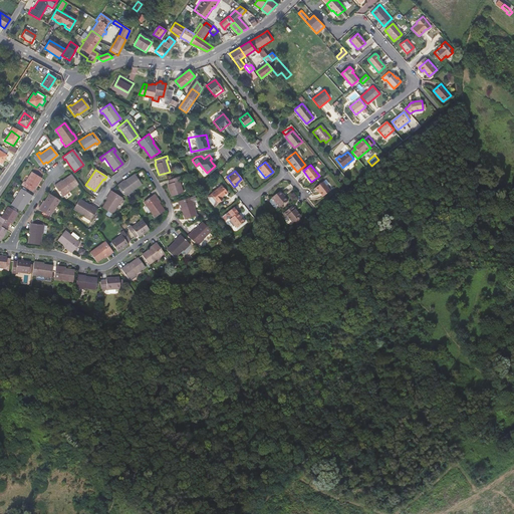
[(32,189),(33,190),(40,179),(30,173),(23,184),(22,183),(20,186),(30,193),(32,189)]
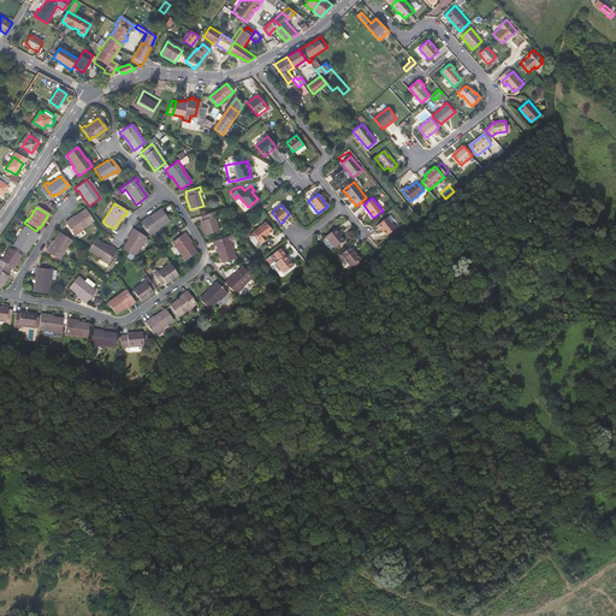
[(141,223),(149,235),(159,229),(158,227),(169,219),(161,208),(147,219),(147,218),(141,223)]
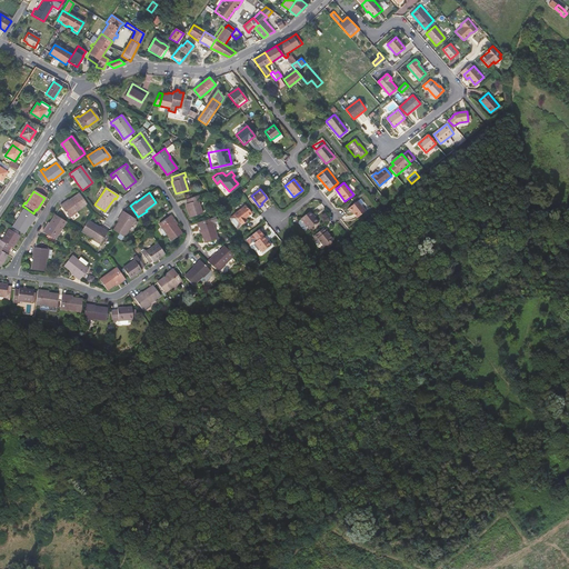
[(186,202),(190,216),(201,212),(198,199),(200,198),(198,193),(186,198),(187,202),(186,202)]
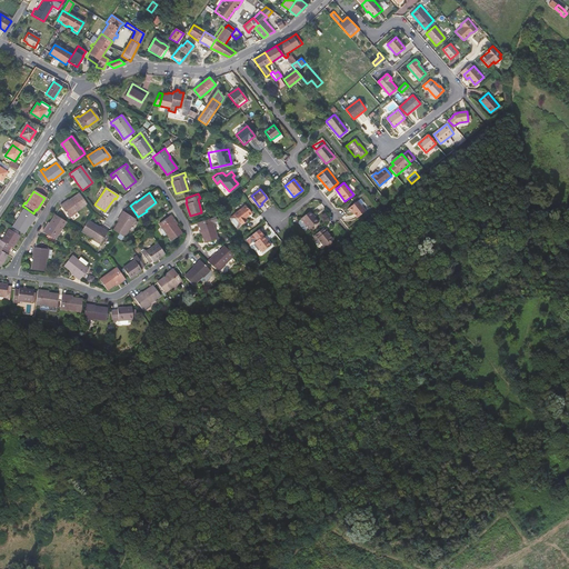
[(69,219),(77,212),(77,211),(86,205),(79,195),(66,203),(66,202),(60,207),(69,219)]
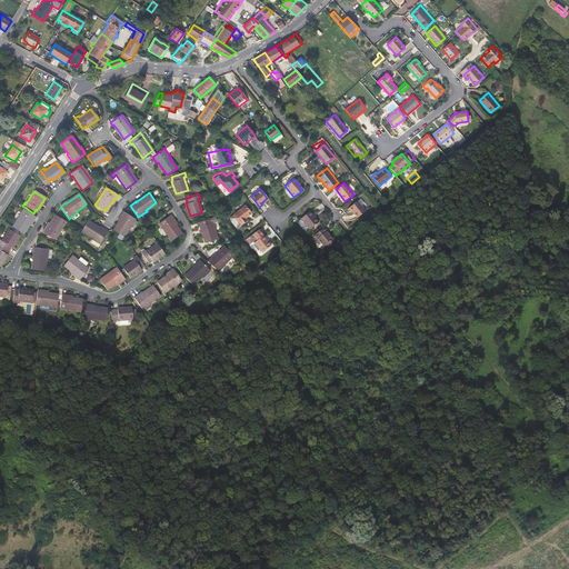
[(358,201),(349,208),(357,218),(366,211),(358,201)]
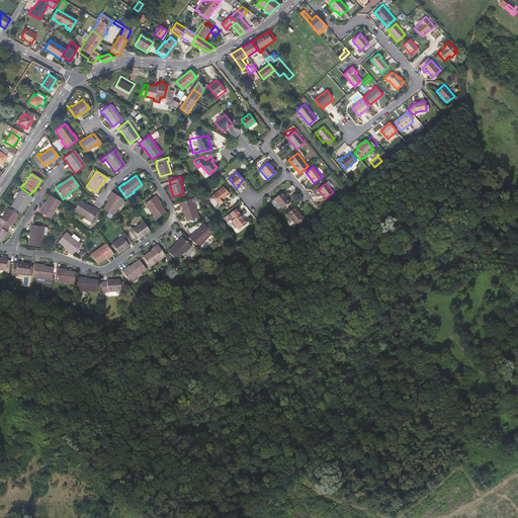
[(230,193),(225,186),(212,194),(220,203),(225,199),(224,197),(230,193)]
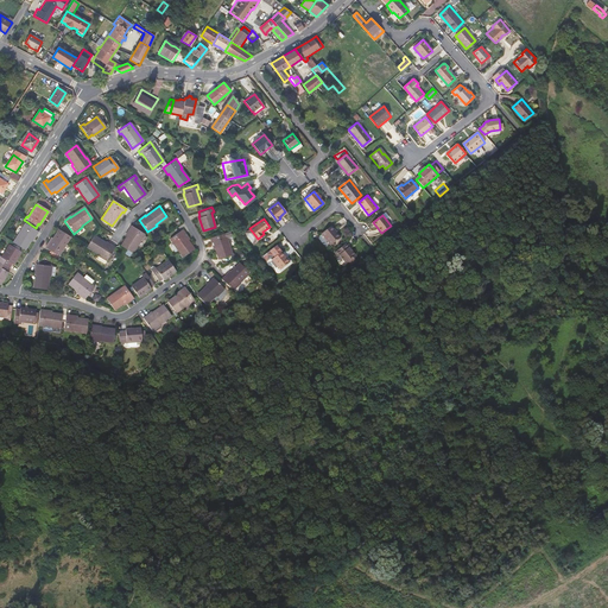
[(35,236),(37,233),(24,225),(12,244),(24,251),(30,241),(33,235),(35,236)]
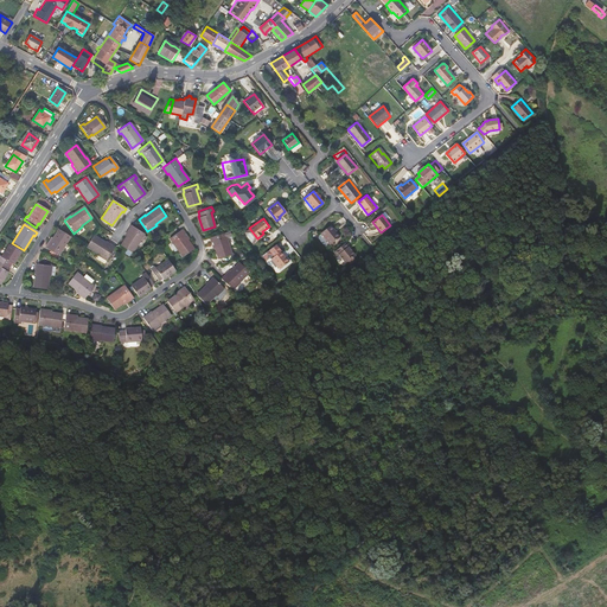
[(132,253),(141,237),(144,240),(146,236),(144,234),(144,232),(132,225),(128,229),(131,230),(127,235),(120,246),(126,249),(132,253)]
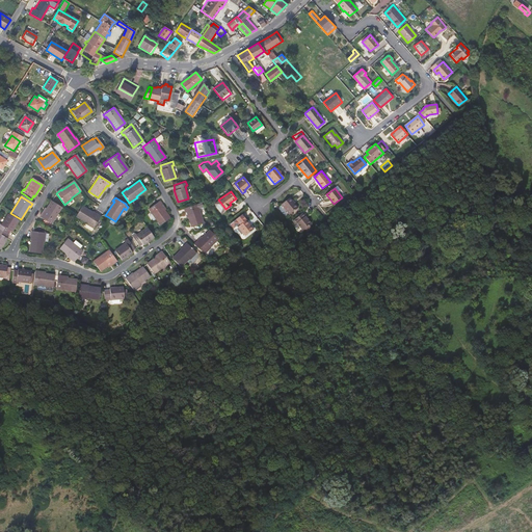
[(289,197),(282,205),(289,214),(297,208),(289,197)]
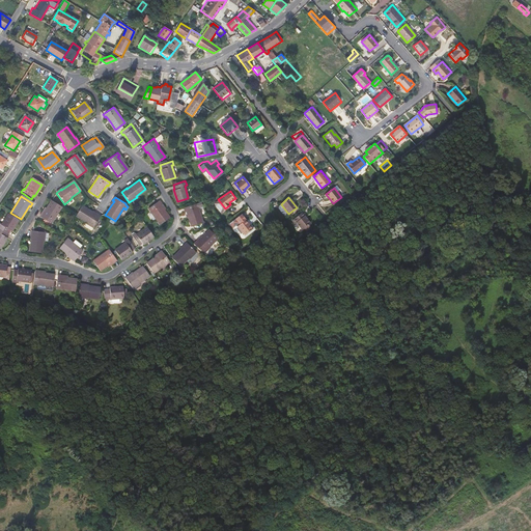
[(39,216),(51,223),(61,206),(51,200),(46,208),(43,214),(42,213),(39,216)]
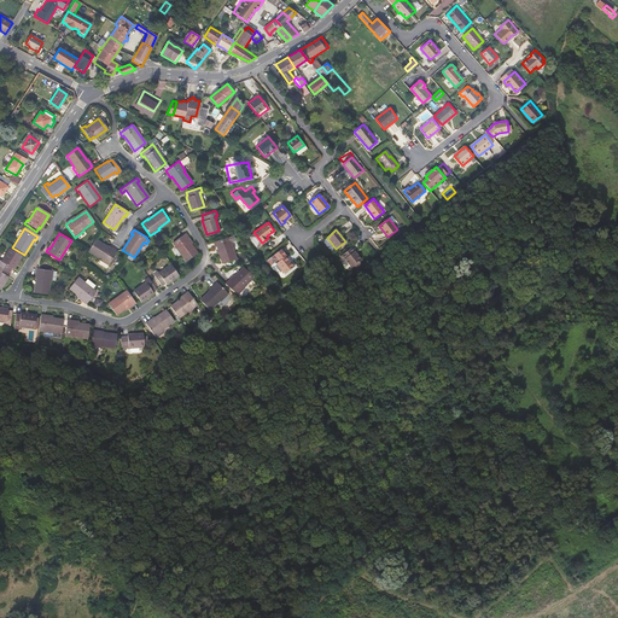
[(185,233),(172,242),(185,261),(196,252),(190,243),(186,238),(187,237),(185,233)]
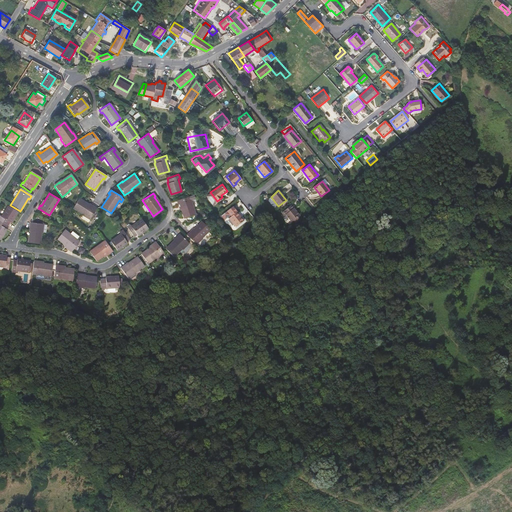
[(192,194),(189,195),(177,199),(178,203),(179,202),(181,207),(184,216),(194,213),(189,198),(193,196),(192,194)]
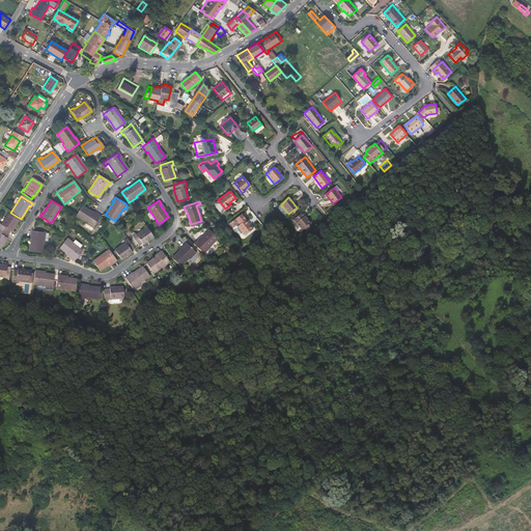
[(107,222),(108,221),(103,218),(102,218),(89,211),(83,221),(93,226),(92,227),(101,232),(107,222)]
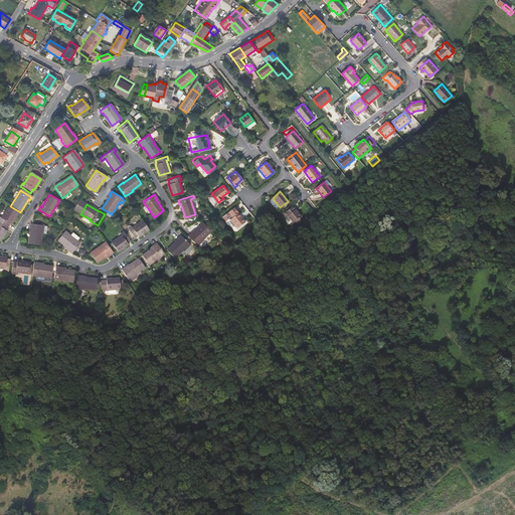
[(287,215),(293,223),(295,221),(300,217),(301,216),(295,209),(296,208),(293,205),(284,213),(286,216),(287,215)]
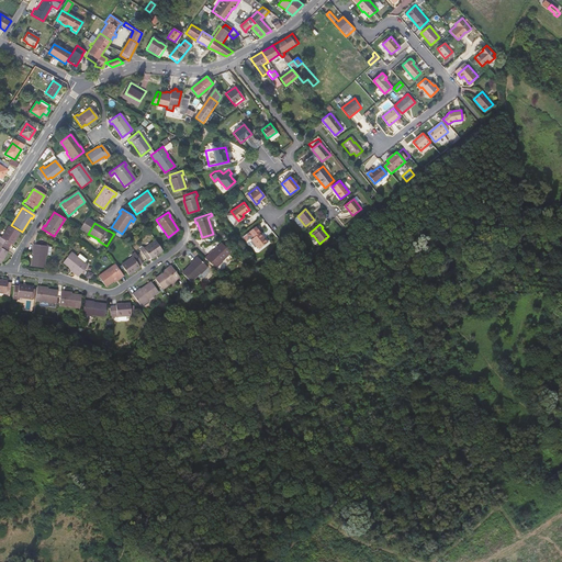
[(0,244),(8,248),(9,246),(11,246),(18,234),(7,227),(0,239),(0,244)]
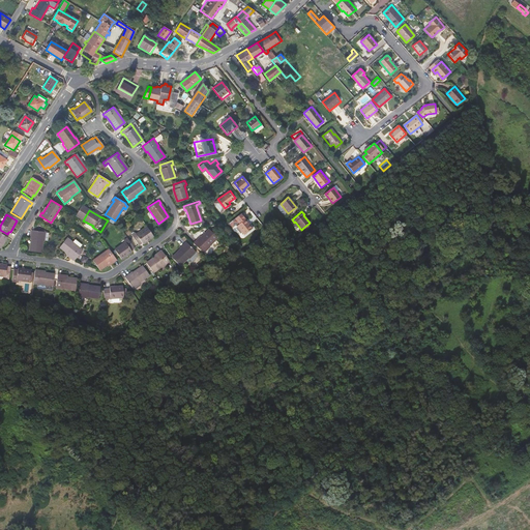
[(243,235),(253,229),(241,214),(230,224),(233,228),(239,223),(239,224),(237,226),(243,235)]
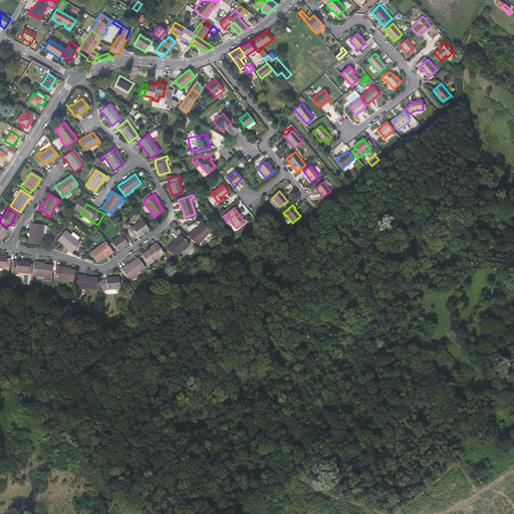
[(134,237),(137,234),(138,235),(148,228),(141,219),(131,226),(130,225),(126,227),(134,237)]
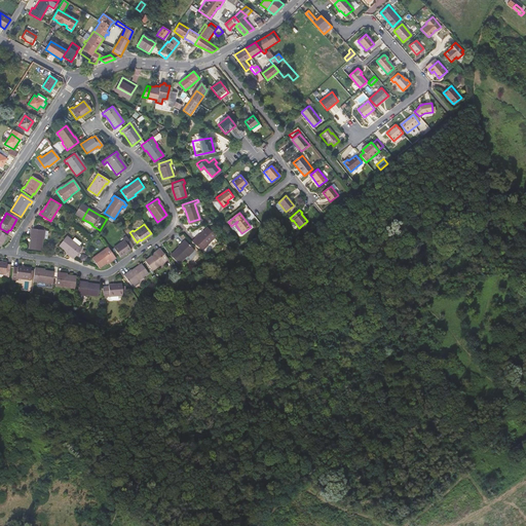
[(198,236),(197,235),(192,240),(202,250),(209,243),(208,242),(216,234),(209,226),(198,236)]
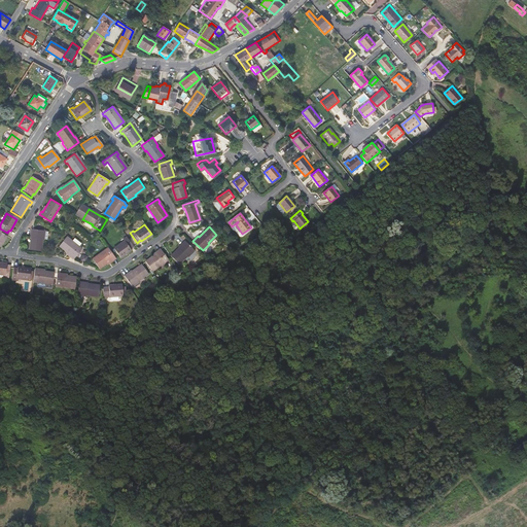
[(30,235),(31,235),(29,249),(40,250),(42,239),(43,239),(44,231),(31,229),(30,235)]
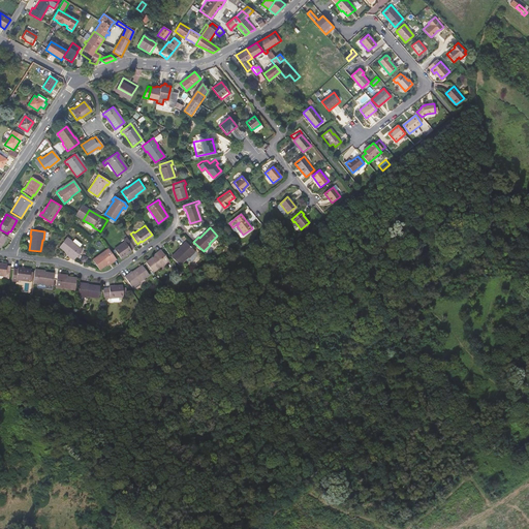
[(113,249),(120,258),(130,250),(129,249),(133,247),(126,237),(122,240),(124,241),(113,249)]
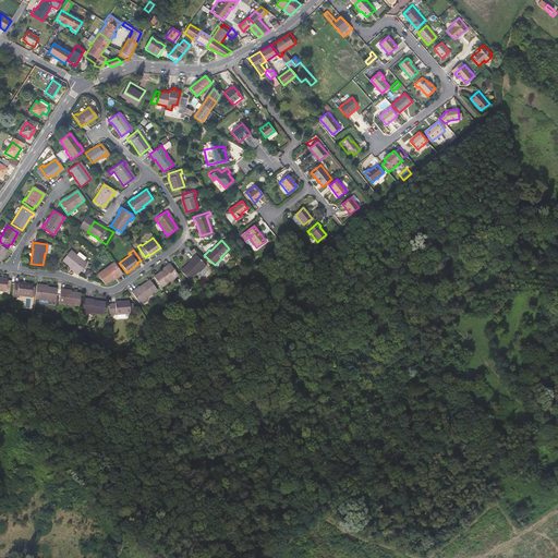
[(79,275),(87,264),(72,251),(64,261),(72,267),(76,270),(75,273),(79,275)]
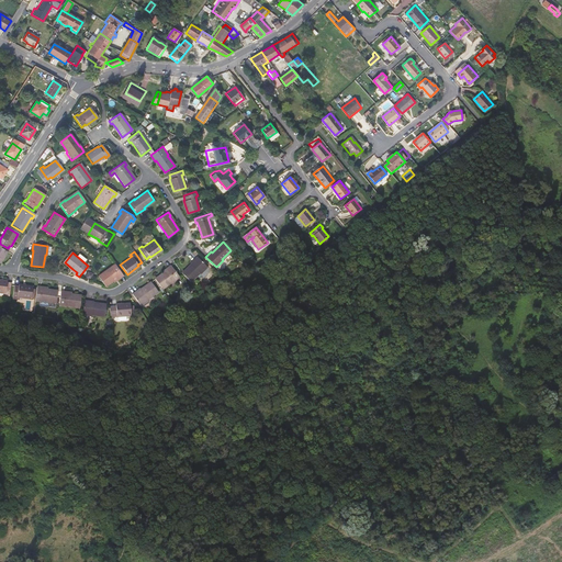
[(192,260),(193,261),(182,272),(191,281),(200,272),(201,273),(208,266),(198,256),(192,260)]
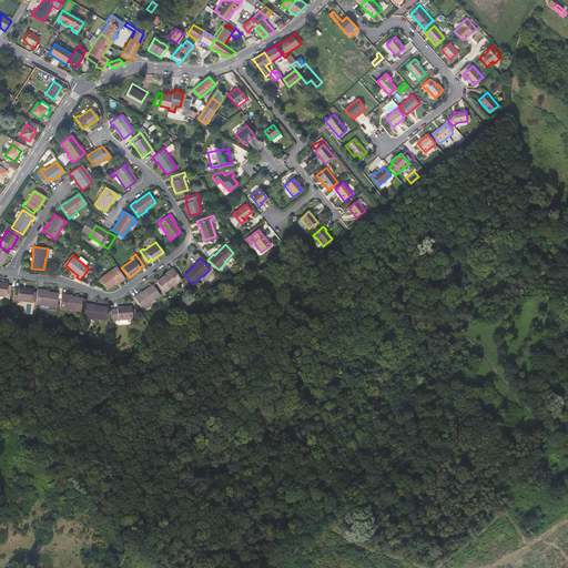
[(115,266),(99,279),(105,288),(114,282),(120,279),(121,280),(123,277),(115,266)]
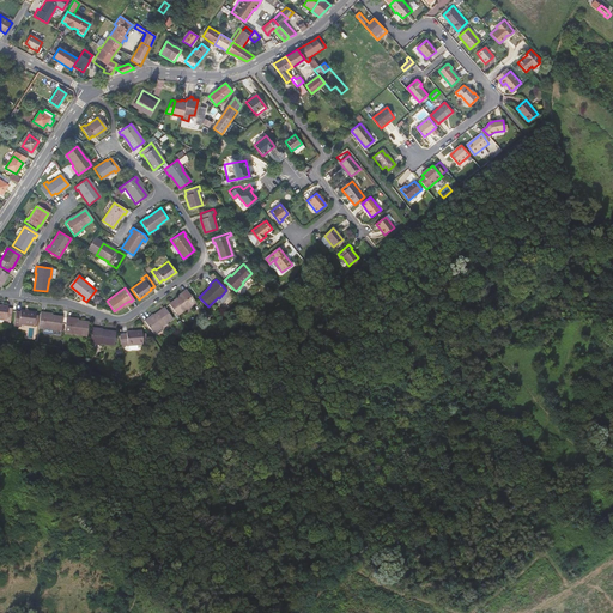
[(169,304),(176,315),(194,302),(186,290),(182,292),(183,293),(177,297),(169,304)]
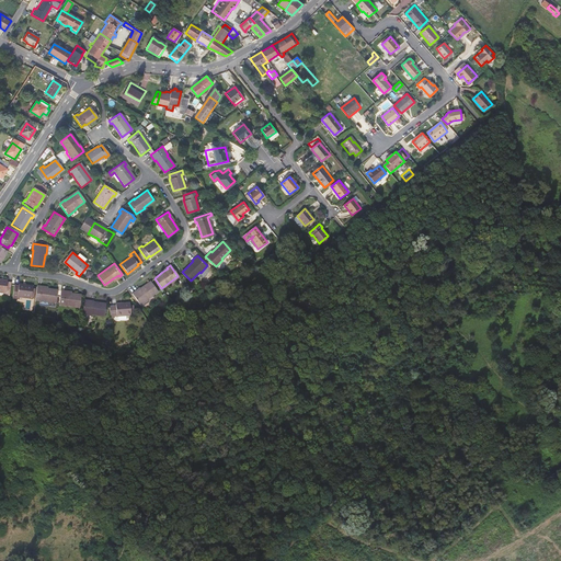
[(7,282),(0,279),(0,293),(6,294),(6,296),(9,296),(11,283),(7,283),(7,282)]
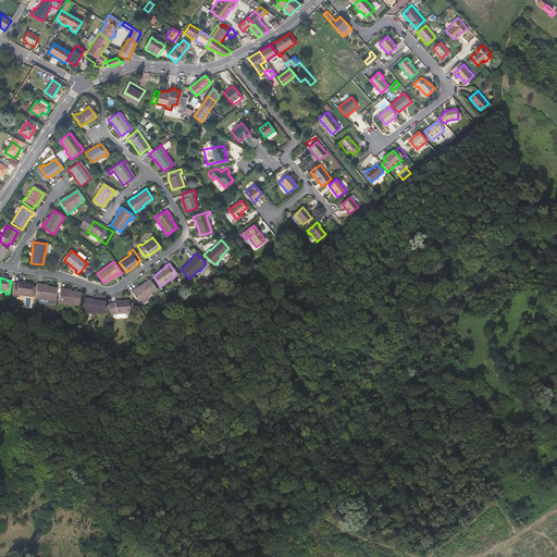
[(148,297),(148,296),(158,288),(150,279),(138,288),(137,287),(132,291),(140,302),(148,297)]
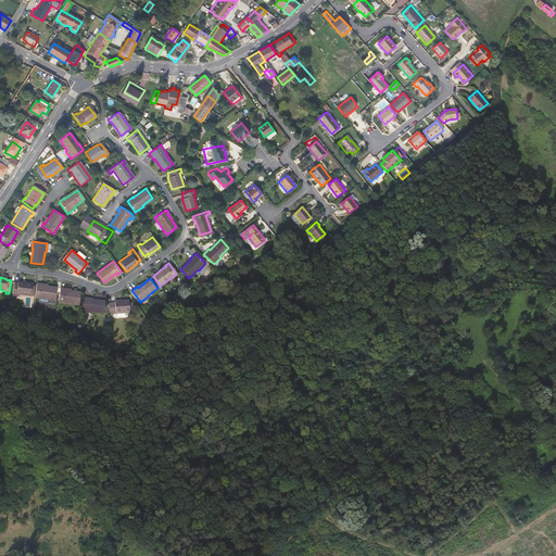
[(30,295),(32,283),(19,282),(19,283),(14,282),(13,295),(16,297),(17,294),(30,295)]
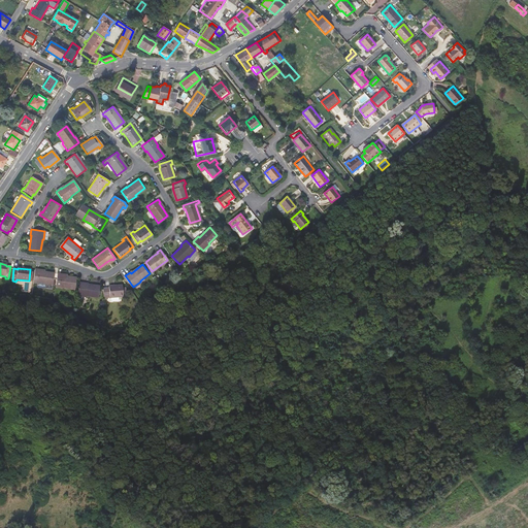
[(34,269),(33,282),(53,285),(54,273),(44,271),(38,271),(38,269),(34,269)]
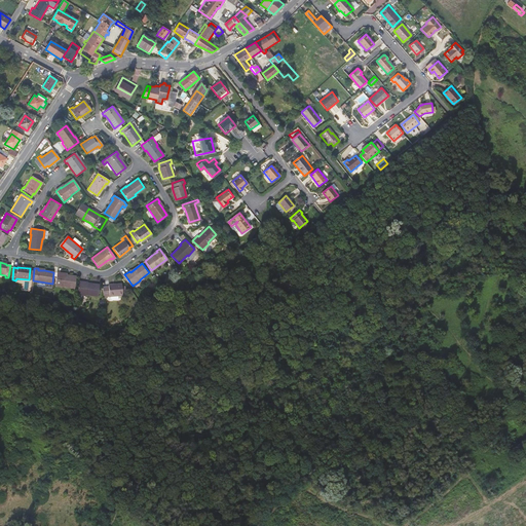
[(55,286),(75,288),(76,276),(66,275),(61,274),(61,272),(57,272),(55,286)]
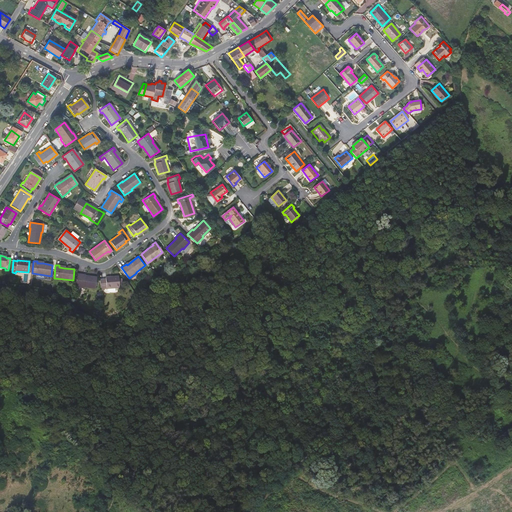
[(84,289),(84,288),(96,289),(97,278),(83,276),(83,275),(77,274),(75,288),(84,289)]
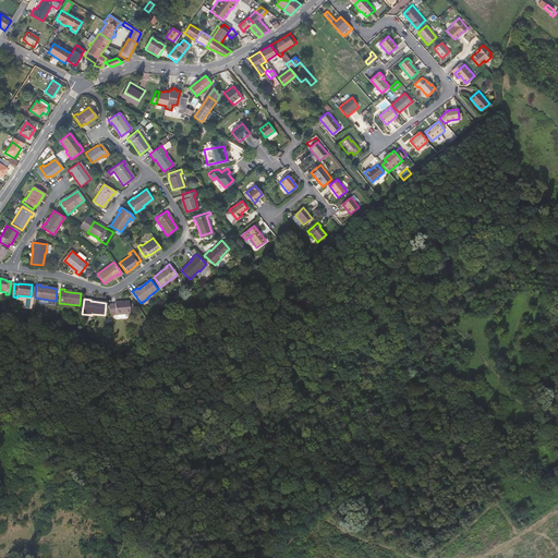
[(116,315),(130,314),(129,301),(114,303),(114,304),(108,304),(109,314),(116,313),(116,315)]
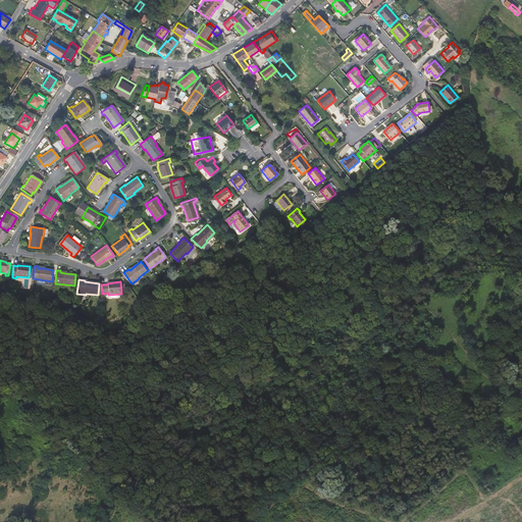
All buildings are outlined.
